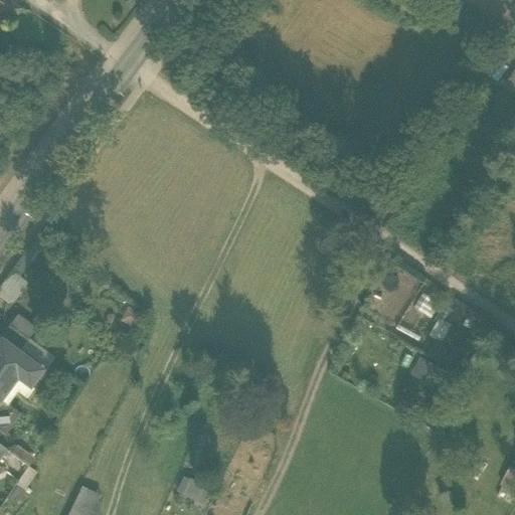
[(514,70),(505,83),(514,92),(514,70)]
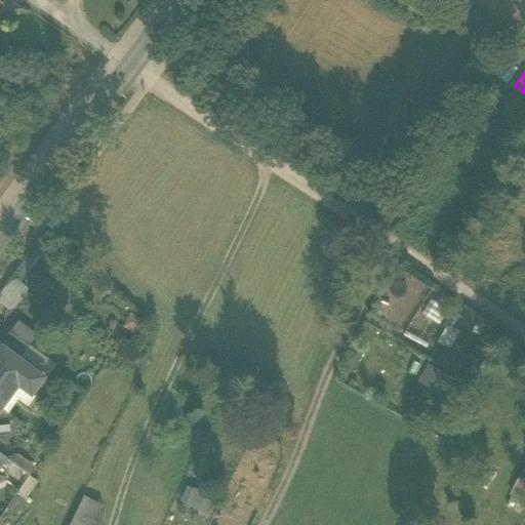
[(0,300),(12,310),(28,287),(12,277),(0,294),(0,300)]
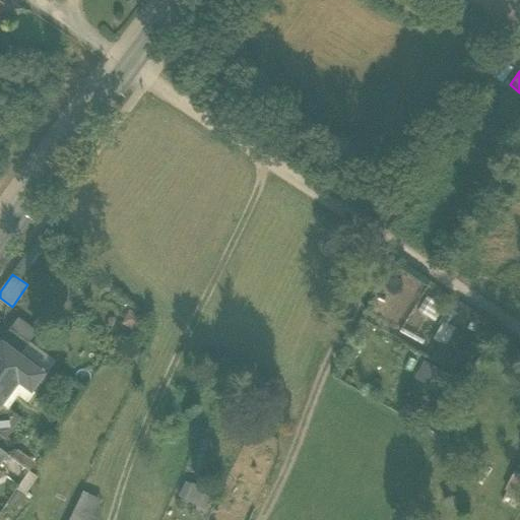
[(458,304),(454,315),(475,323),(479,312),(458,304)]
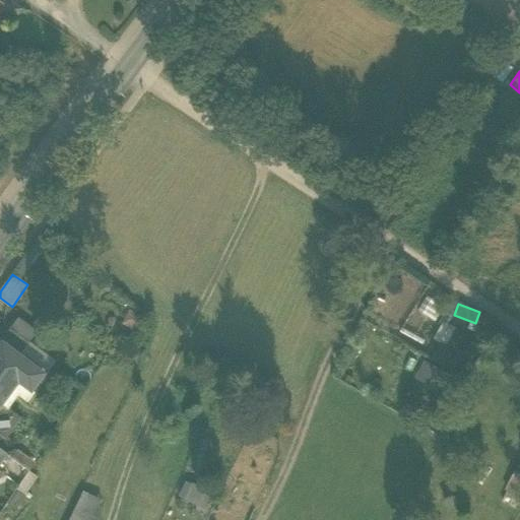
[(452,369),(472,337),(443,320),(432,338),(440,343),(432,356),(452,369)]
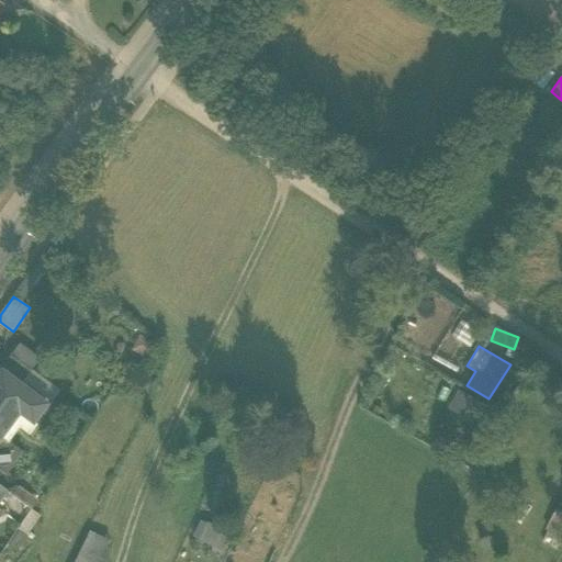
[(6,371),(22,384),(32,371),(11,357),(1,370),(4,372),(6,371)]
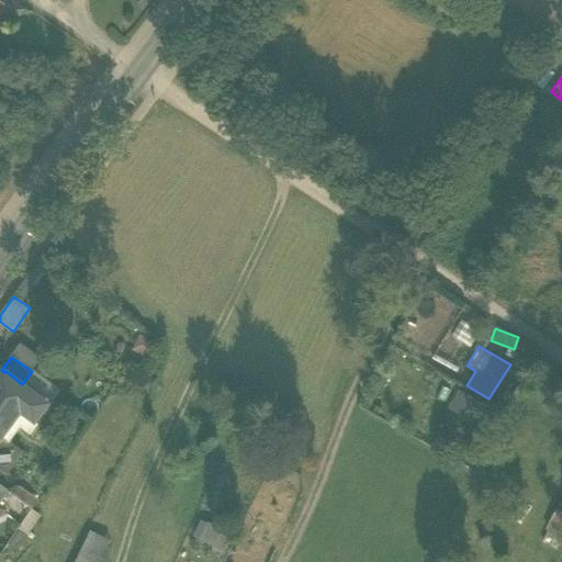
[(35,374),(44,381),(51,372),(42,367),(35,374)]
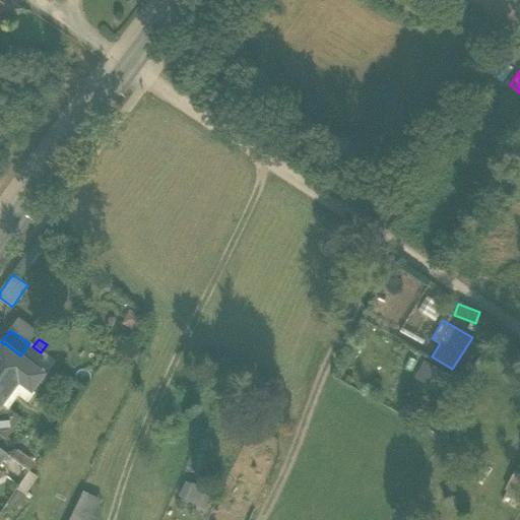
[(0,434),(5,438),(18,419),(0,406),(18,382),(34,392),(47,375),(20,355),(5,343),(4,344),(0,349),(0,434)]
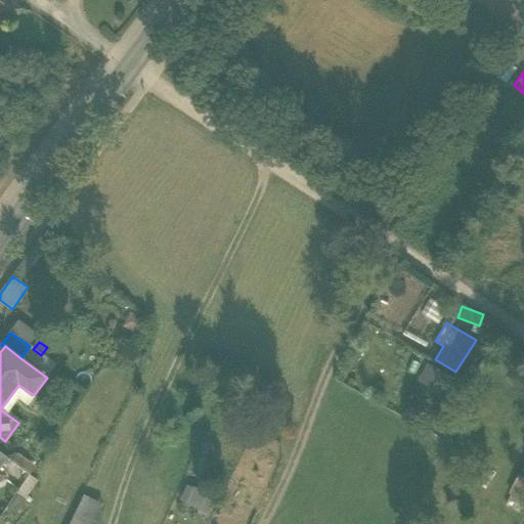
[(424,380),(437,387),(441,379),(446,381),(449,377),(431,366),(424,380)]
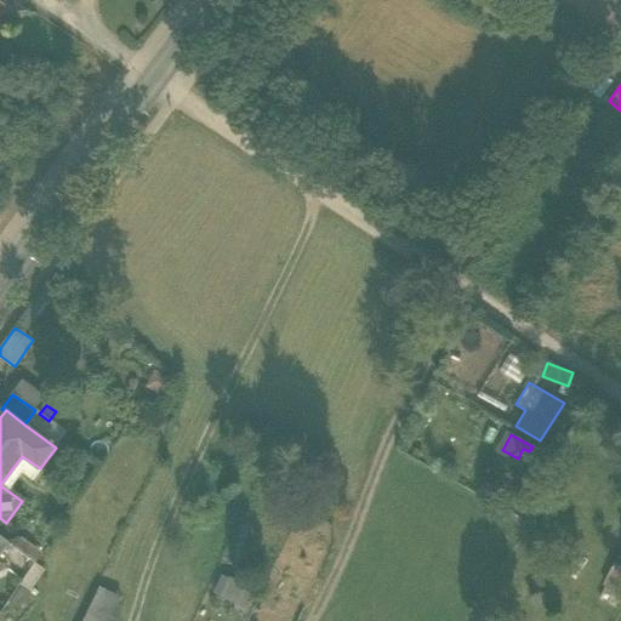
[(17,533),(0,557),(0,568),(33,590),(46,569),(35,562),(43,550),(17,533)]
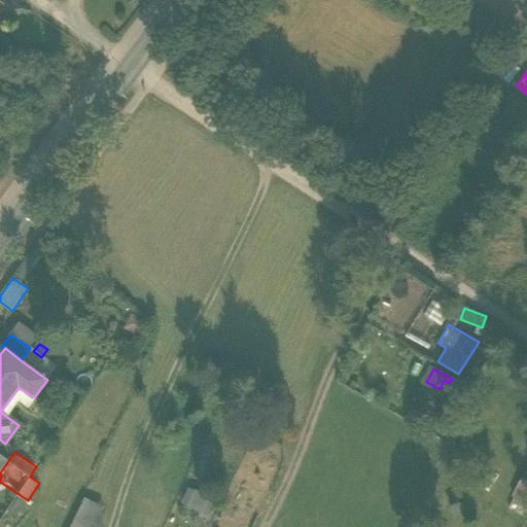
[(513,496),(526,502),(526,486),(519,483),(513,496)]
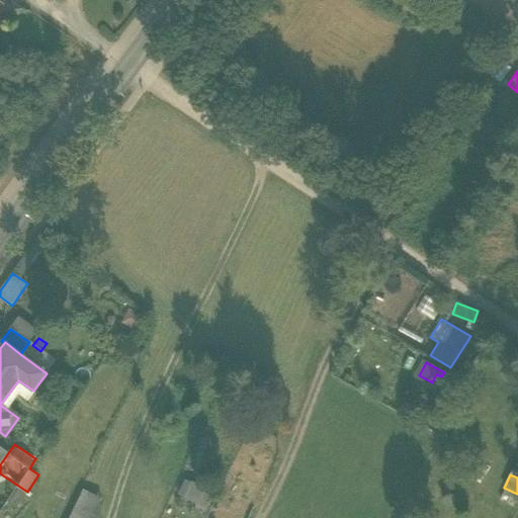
[(178,498),(206,510),(211,498),(184,486),(178,498)]
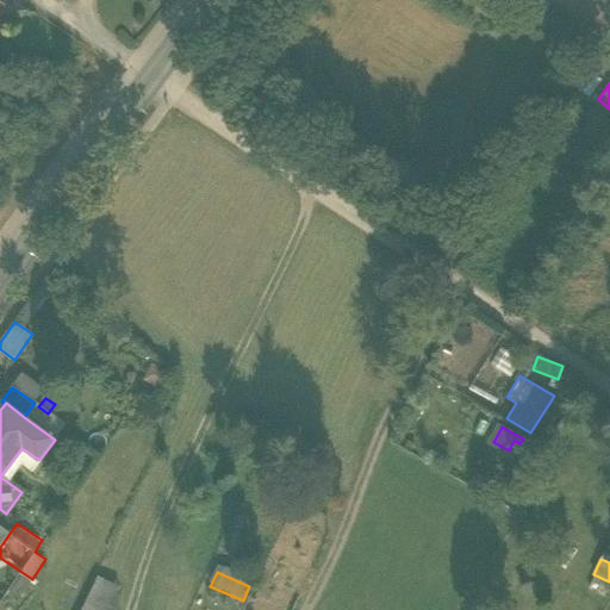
[(8,592),(18,598),(29,582),(20,576),(8,592)]
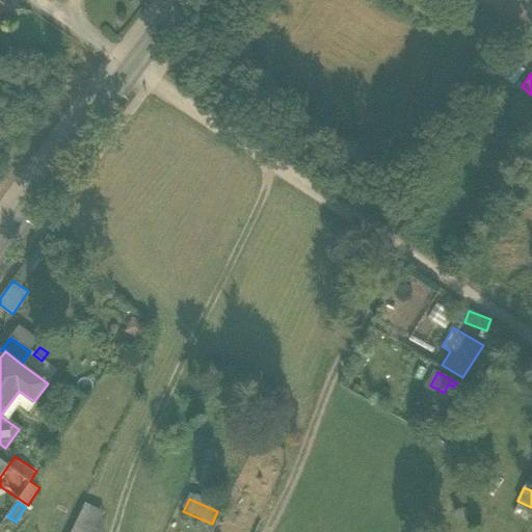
[(85,505),(72,531),(95,531),(103,513),(85,505)]
